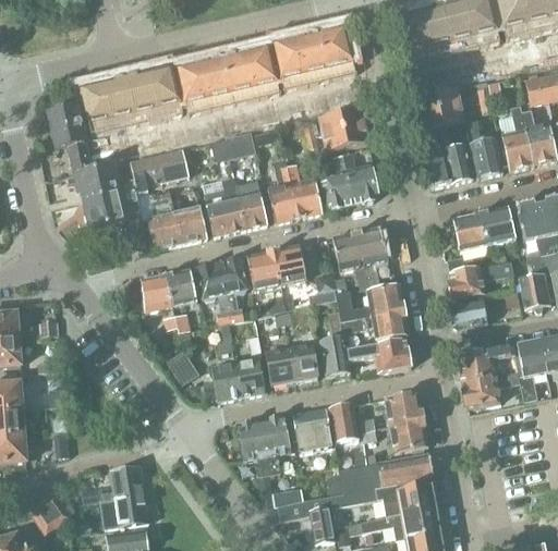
[(444,3),(443,4),(450,38),(463,35),(466,48),(476,45),(465,0),(458,0),(455,1),(451,0),(446,1),(444,3)]
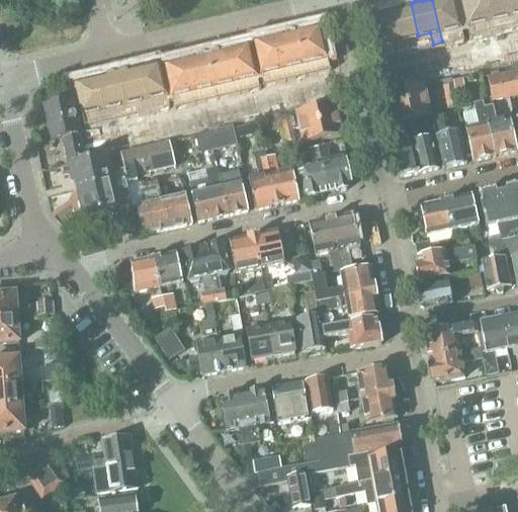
[(432,0),(442,41),(451,39),(448,27),(461,25),(455,0),(432,0)]
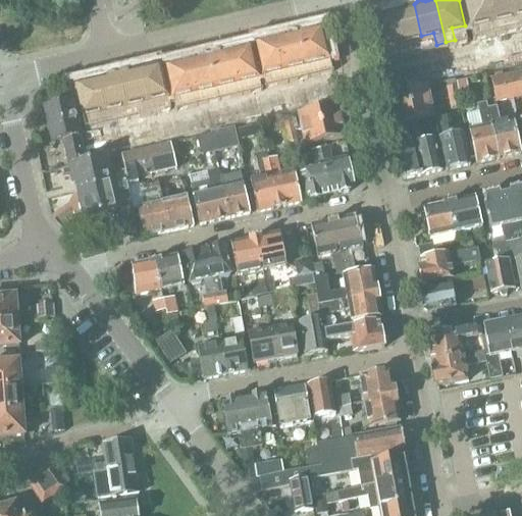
[(494,31),(487,0),(464,0),(470,23),(483,20),(485,33),(494,31)]
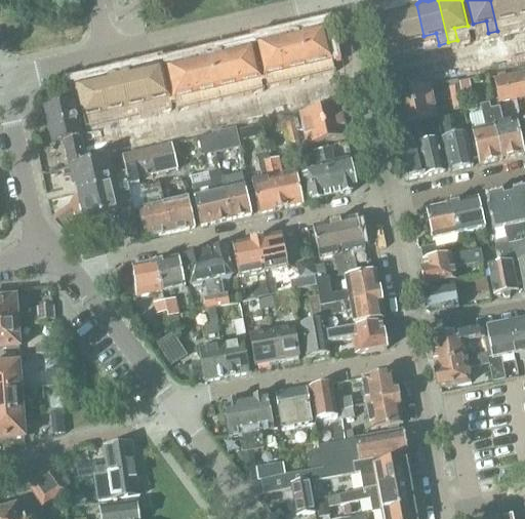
[(490,0),(497,31),(507,29),(505,16),(517,13),(514,0),(490,0)]
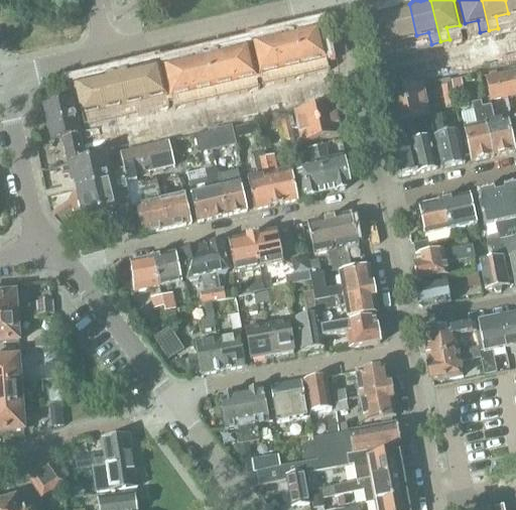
[(505,0),(508,13),(515,11),(515,0),(505,0)]
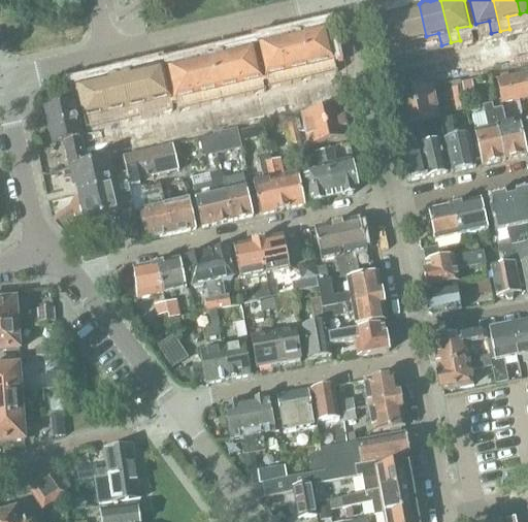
[(407,6),(397,9),(407,53),(417,51),(414,39),(426,36),(419,4),(417,4),(415,2),(408,4),(407,6)]
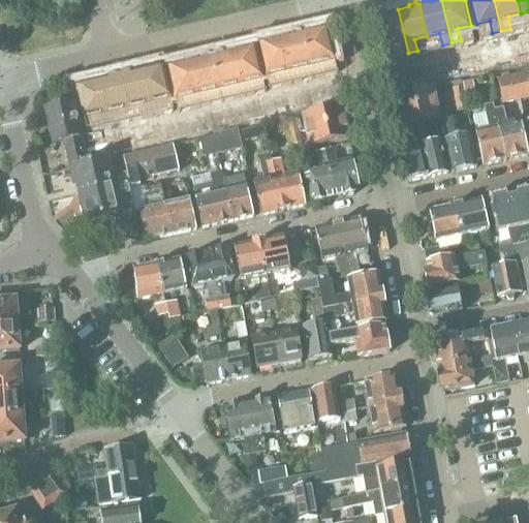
[(408,53),(398,9),(390,11),(386,9),(381,10),(379,13),(375,14),(383,47),(396,43),(399,56),(408,53)]
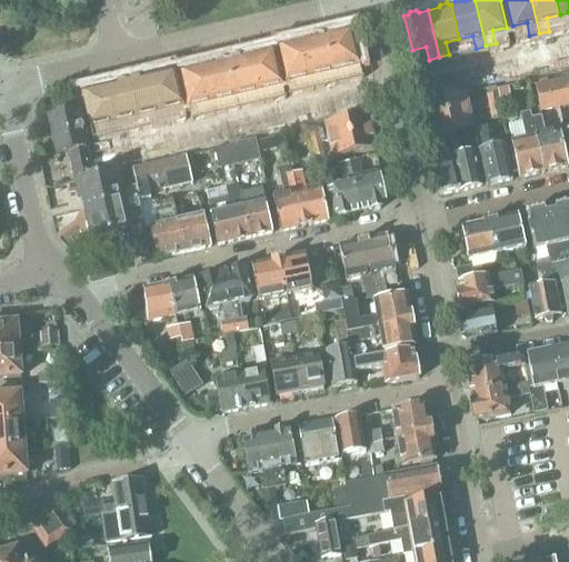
[(337,29),(327,31),(335,66),(359,60),(351,26),(347,27),(345,24),(339,26),(337,29)]
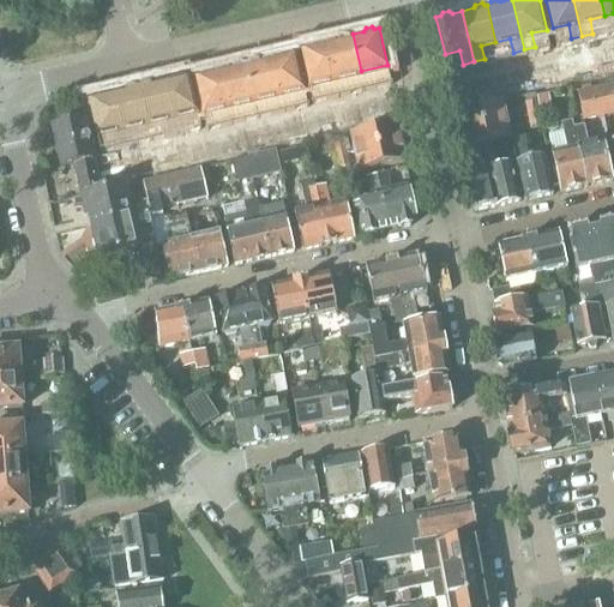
[(337,37),(326,40),(338,91),(348,89),(345,74),(361,71),(353,34),(349,35),(345,32),(339,34),(337,37)]
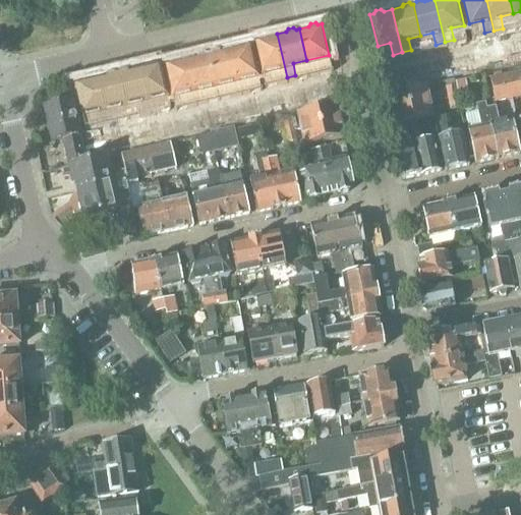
[(287,77),(277,34),(268,36),(266,35),(259,36),(258,38),(254,39),(262,70),(275,68),(277,79),(287,77)]
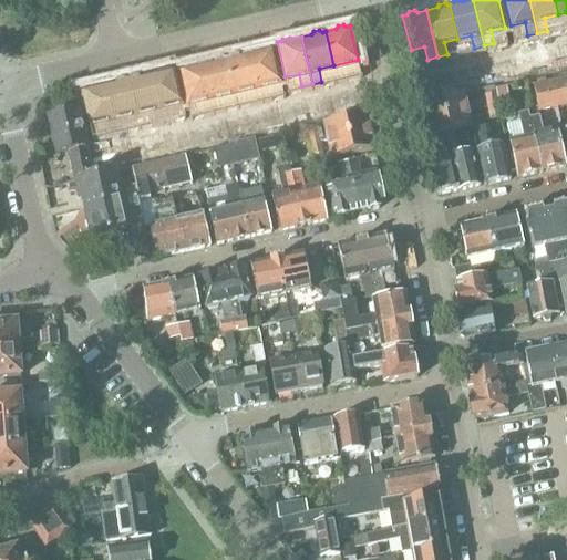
[(258,49),(249,51),(260,99),(270,96),(267,83),(281,80),(272,45),(269,47),(266,44),(260,47),(258,49)]
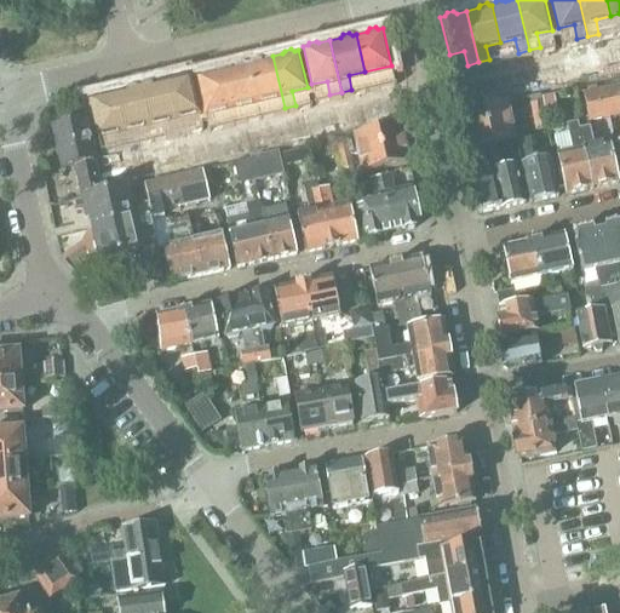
[(250,61),(247,62),(256,99),(270,96),(274,110),(285,108),(273,56),(260,58),(257,57),(251,58),(250,61)]
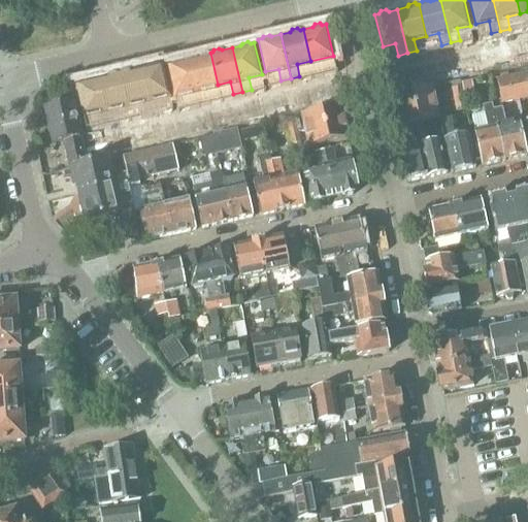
[(516,50),(506,52),(507,60),(518,58),(516,50)]
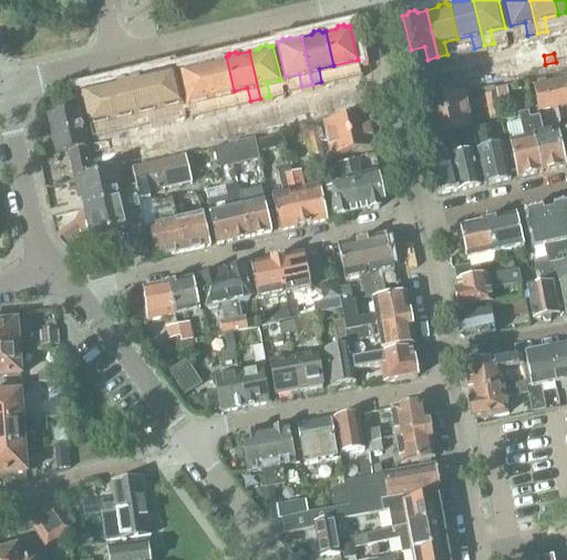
[(214,59),(203,62),(214,110),(224,107),(220,94),(234,91),(226,56),(225,56),(222,55),(216,56),(214,59)]
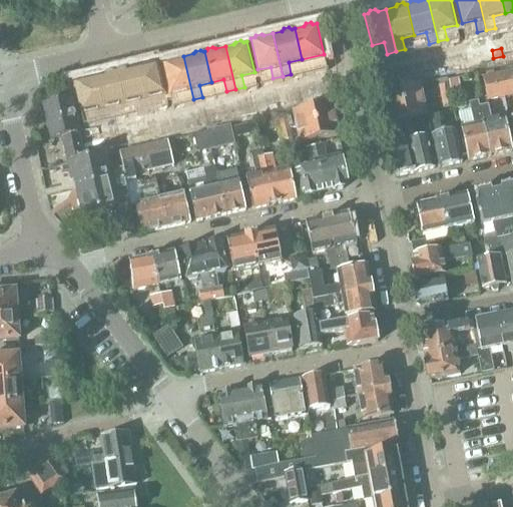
[(492,50),(482,53),(484,60),(486,60),(493,58),(492,50)]
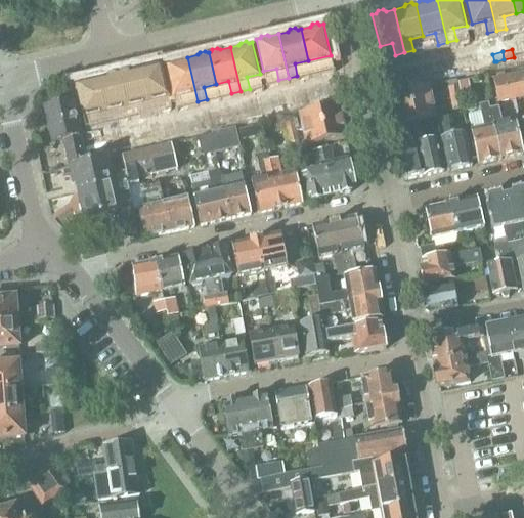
[(198,101),(187,57),(179,59),(176,57),(171,58),(169,61),(166,62),(173,94),(185,91),(188,103),(198,101)]
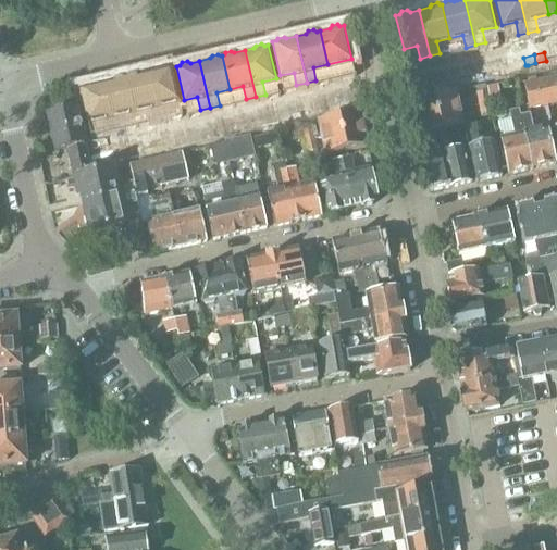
[(491,63),(481,65),(482,74),(493,72),(491,63)]
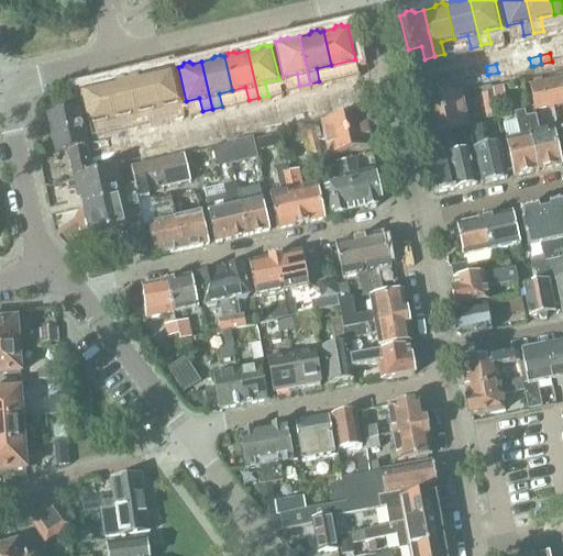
[(150,71),(161,119),(170,115),(167,103),(181,100),(173,66),(168,67),(166,65),(161,66),(158,69),(150,71)]
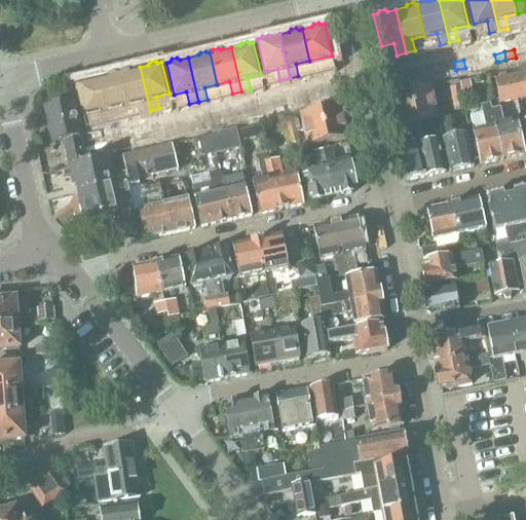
[(454,62),(444,65),(446,72),(448,72),(455,70),(454,62)]
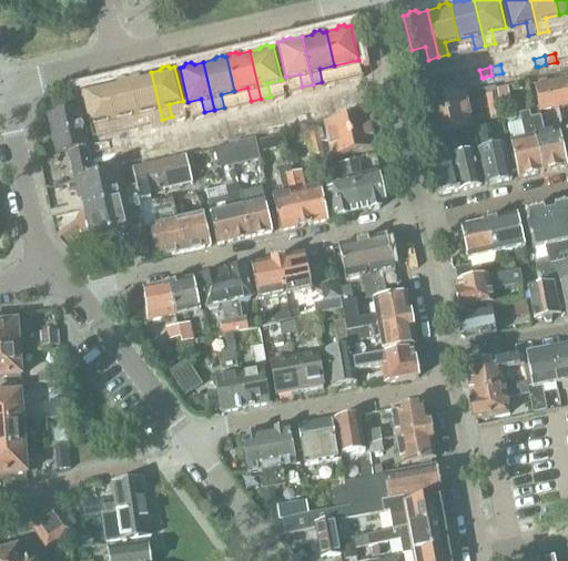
[(128,78),(135,112),(149,109),(152,122),(162,120),(151,72),(140,74),(137,72),(131,74),(129,77),(128,78)]
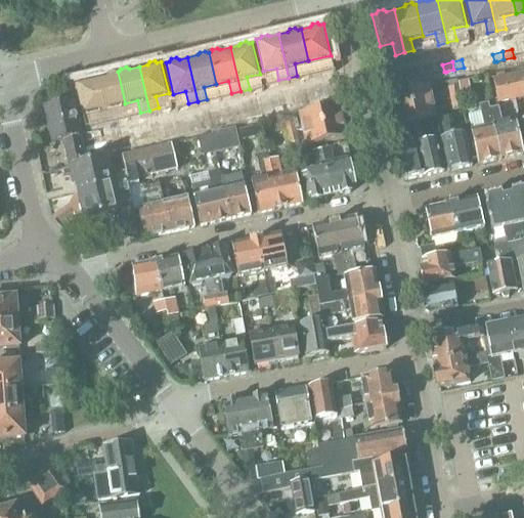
[(419,68),(408,70),(410,78),(421,76),(419,68)]
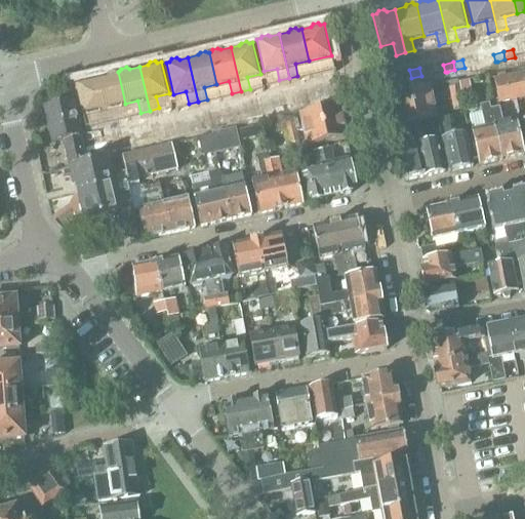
[(524,77),(523,69),(494,75),(498,97),(524,91),(524,77)]
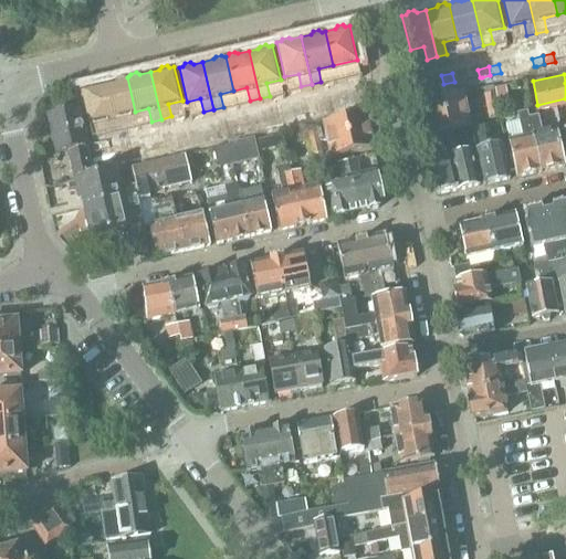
[(115,129),(125,127),(122,115),(135,112),(127,77),(125,77),(123,75),(116,77),(115,80),(104,82),(115,129)]
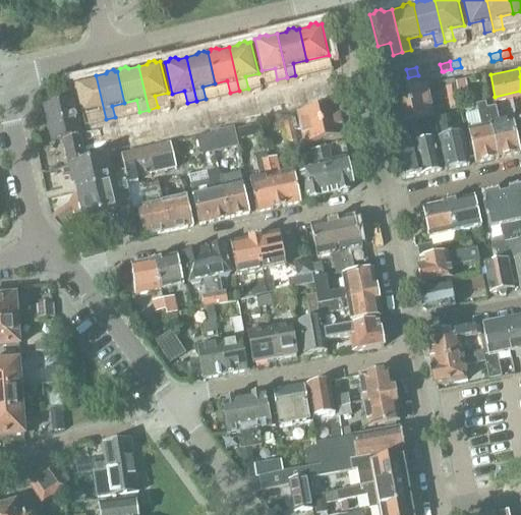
[(406,69),(397,72),(398,79),(408,77),(406,69)]
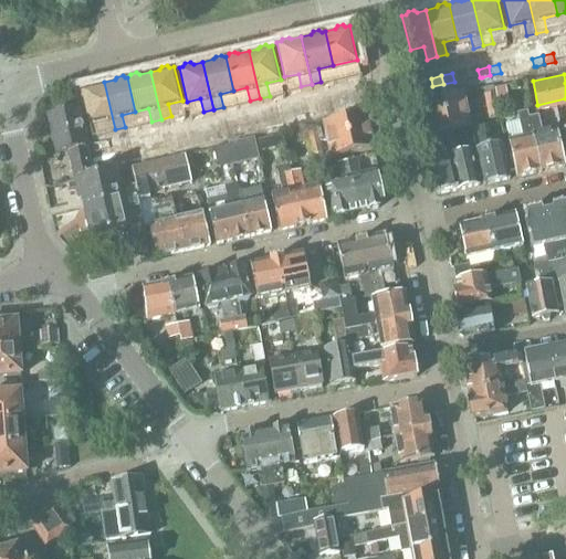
[(105,132),(115,129),(104,82),(95,84),(92,83),(86,84),(84,86),(80,87),(88,122),(102,119),(105,132)]
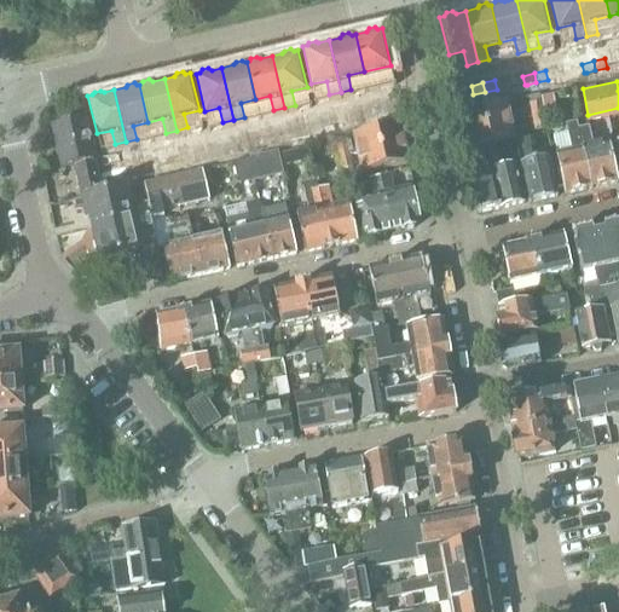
[(550,91),(542,92),(545,109),(554,108),(550,91)]
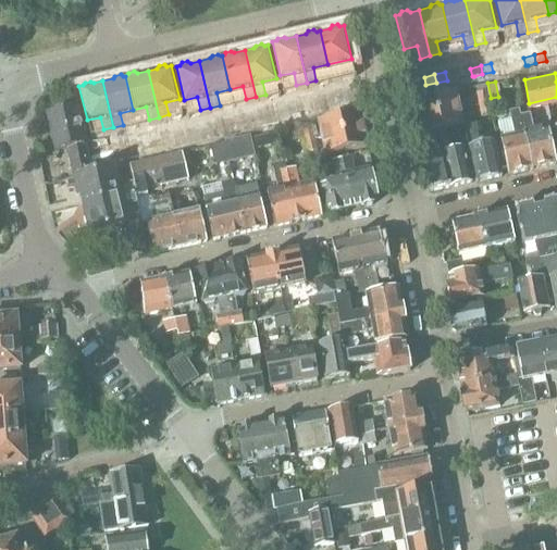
[(486,86),(477,88),(480,102),(481,102),(489,101),(486,86)]
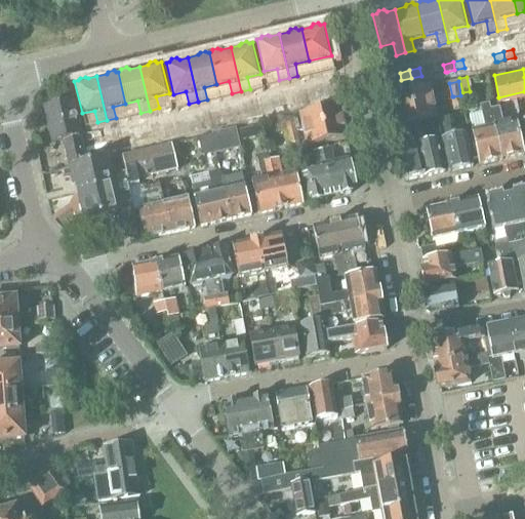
[(390,90),(393,106),(433,97),(429,82),(390,90)]
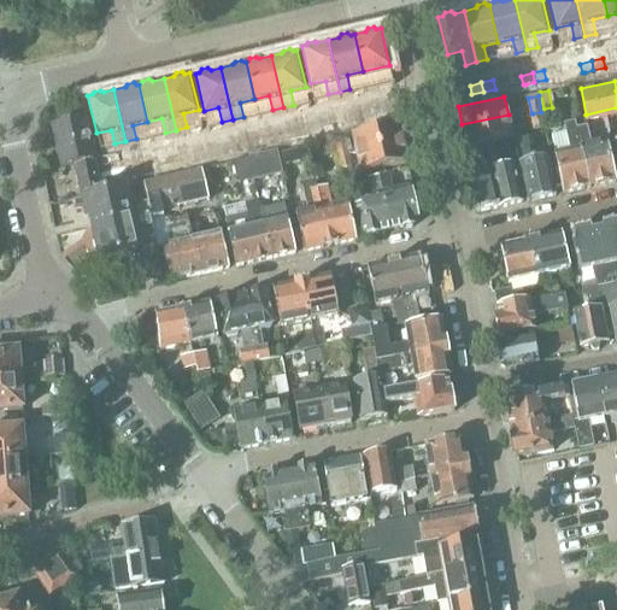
[(383,104),(371,106),(374,116),(386,113),(383,104)]
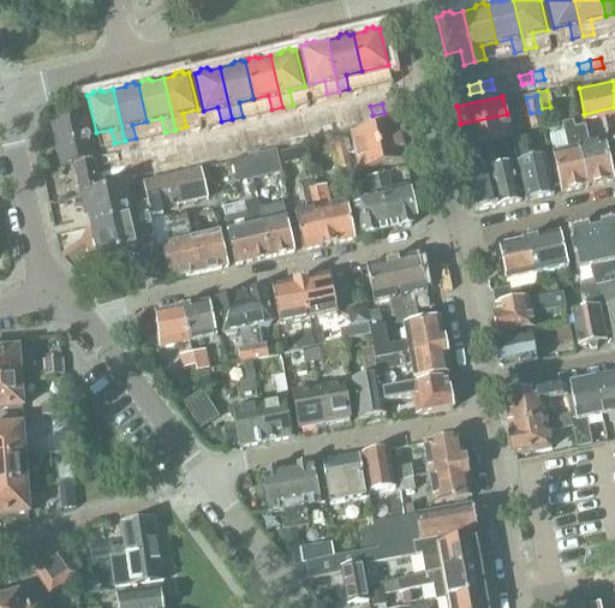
[(356,109),(344,112),(346,121),(357,119),(356,109)]
